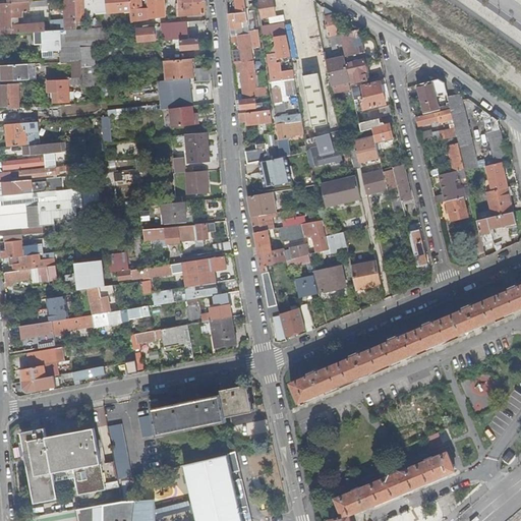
[(52,21),(53,32),(61,31),(77,30),(75,0),(63,0),(65,20),(52,21)]
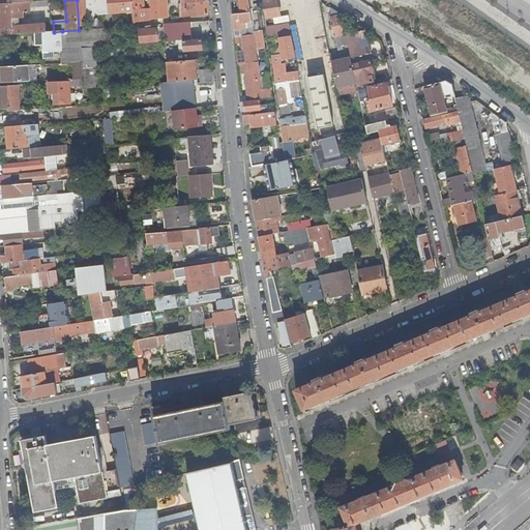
[(99,0),(101,13),(127,11),(127,12),(135,12),(135,15),(136,23),(150,21),(152,19),(169,18),(167,0),(99,0)]
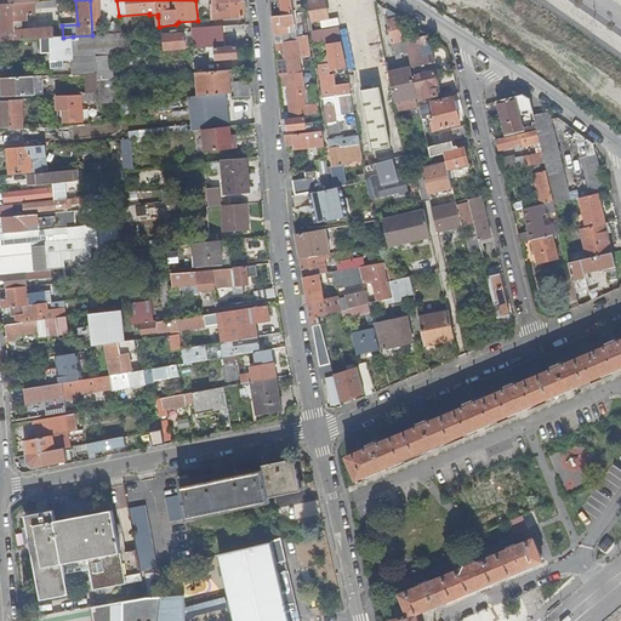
[(201,21),(245,18),(241,0),(218,0),(218,5),(211,5),(211,17),(210,17),(210,13),(206,10),(203,10),(200,13),(201,21)]
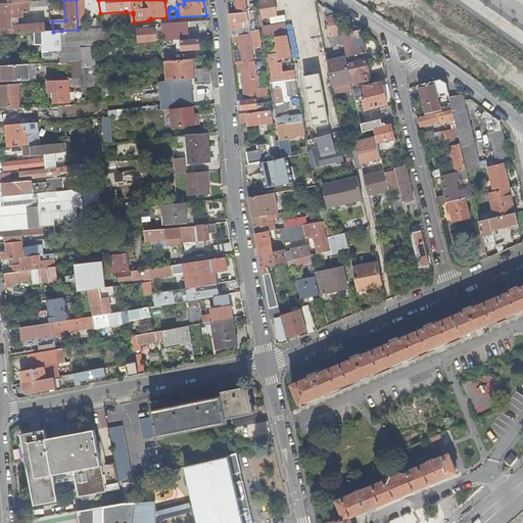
[(236,0),(238,14),(245,12),(247,12),(245,0),(236,0)]
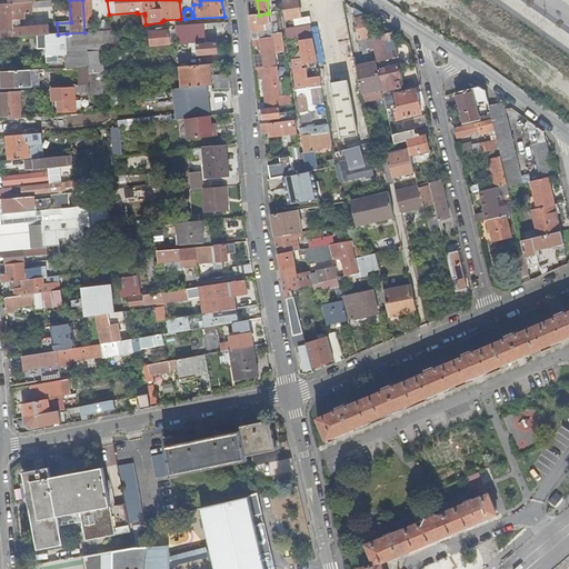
[(293,0),(288,1),(283,1),(286,20),(301,18),(298,0),(293,0)]
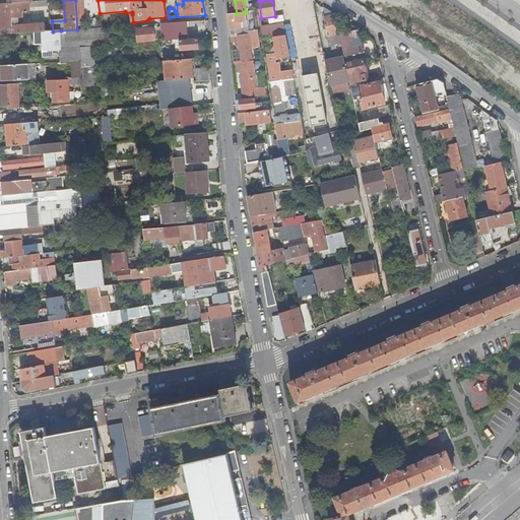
[(13,18),(18,18),(23,17),(23,8),(22,2),(19,2),(9,3),(2,4),(2,26),(2,29),(2,35),(30,33),(45,31),(45,23),(18,25),(13,25),(13,18)]
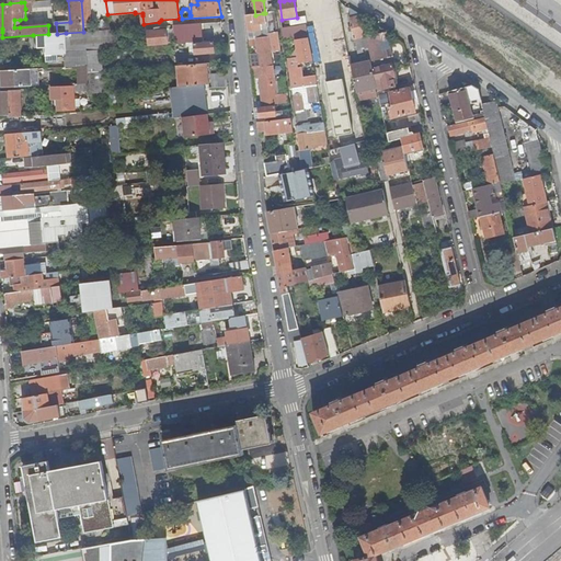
[(254,31),(255,38),(258,38),(268,37),(267,30),(267,23),(265,13),(263,13),(255,15),(250,15),(245,16),(248,32),(254,31)]
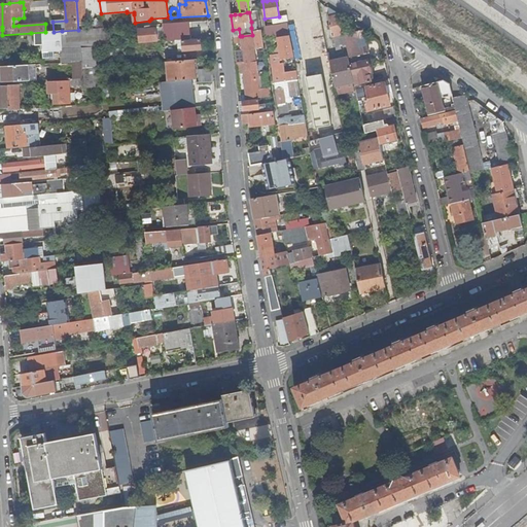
[(256,48),(265,47),(259,14),(253,15),(255,32),(254,32),(256,48)]
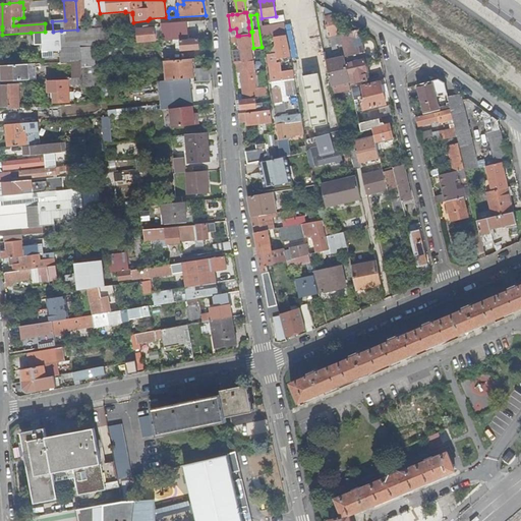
[(331,37),(340,35),(339,34),(336,14),(326,16),(330,37),(331,37)]
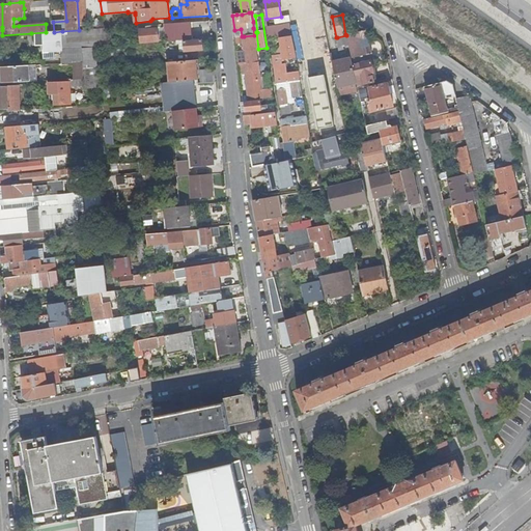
[(207,21),(196,22),(196,32),(207,31),(207,21)]
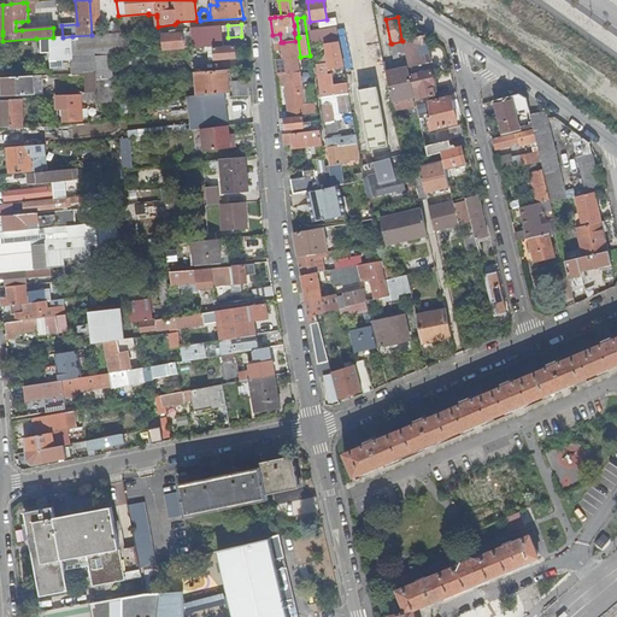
[(193,47),(207,48),(216,47),(215,25),(191,29),(193,47)]
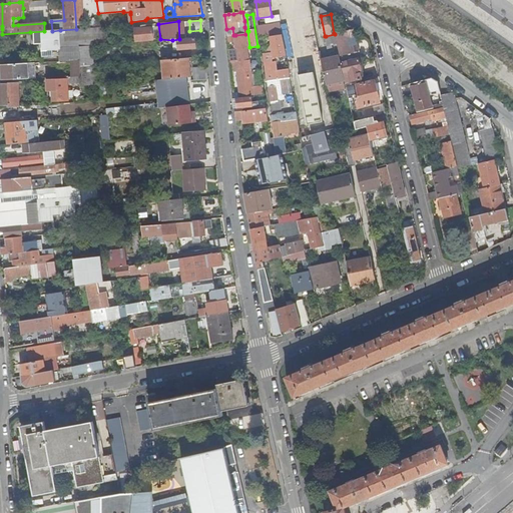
[(142,28),(135,29),(136,41),(154,40),(153,25),(142,26),(142,28)]
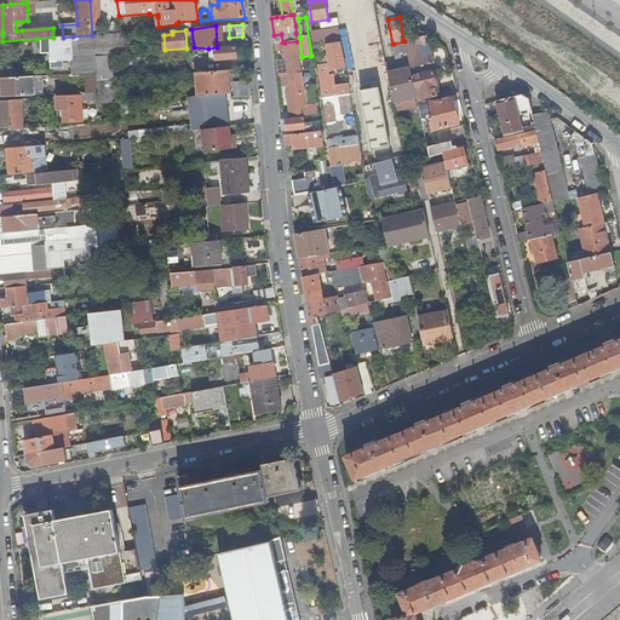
[(127,40),(127,33),(92,35),(73,36),(74,57),(97,57),(112,56),(138,53),(137,40),(127,40)]
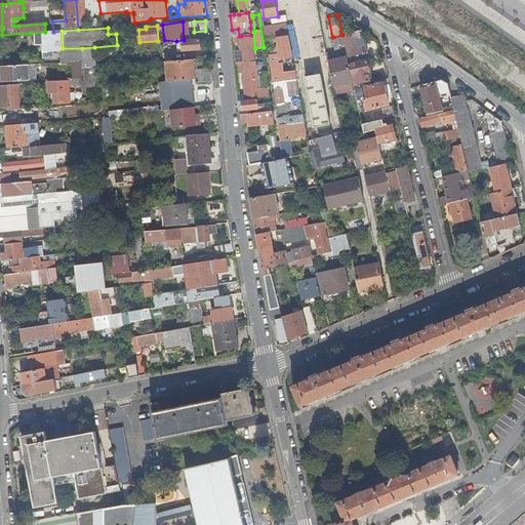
[(353,40),(356,39),(364,37),(362,30),(344,34),(341,34),(342,35),(345,45),(348,58),(357,56),(353,40)]
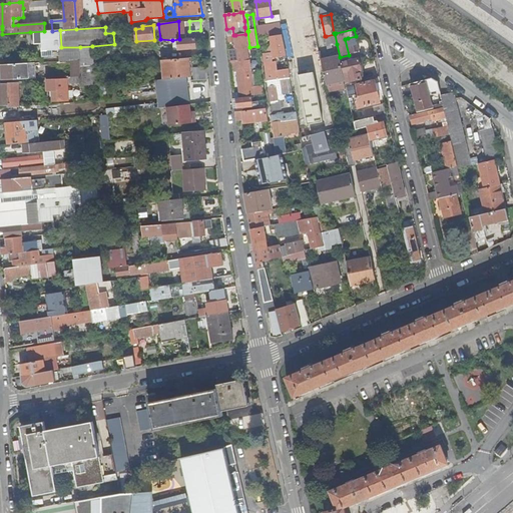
[(60,56),(60,61),(72,60),(80,60),(80,47),(61,47),(60,30),(52,31),(44,31),(30,32),(30,44),(42,44),(42,50),(42,57),(60,56)]
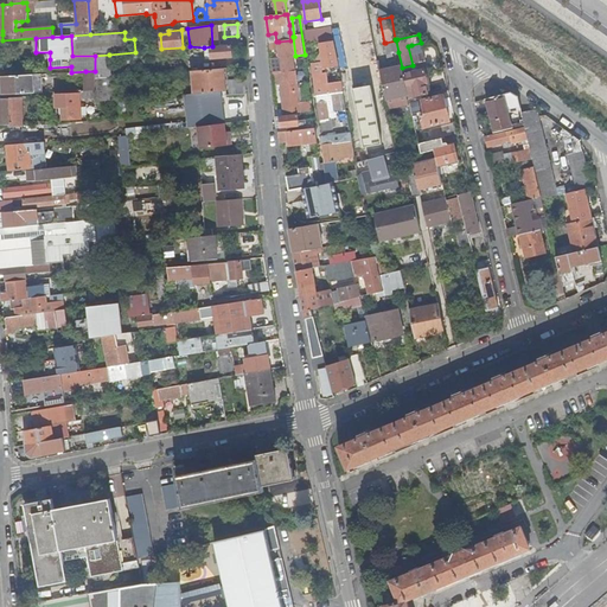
[(396,40),(385,43),(388,55),(398,52),(396,40)]
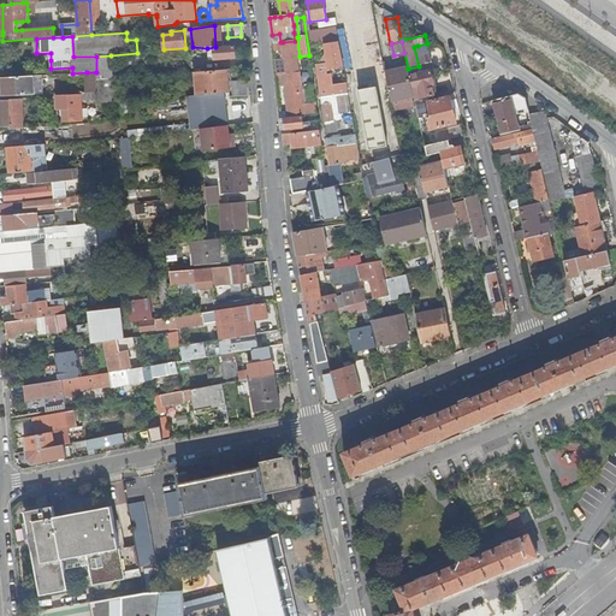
[(289,108),(290,117),(304,114),(300,72),(298,72),(295,42),(283,43),(286,75),(280,76),(280,87),(286,87),(289,108)]
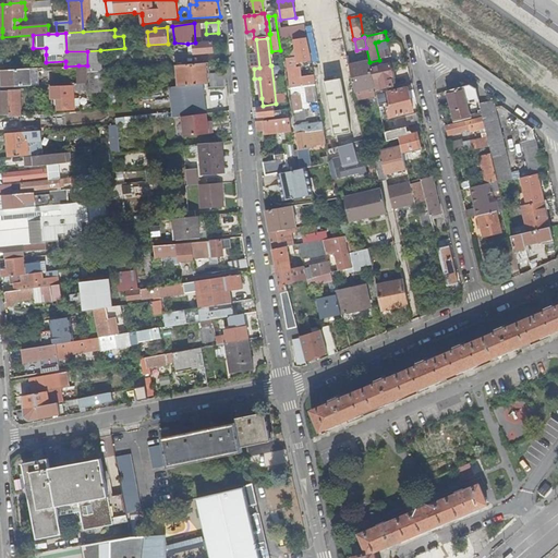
[(312,61),(308,38),(301,39),(304,62),(312,61)]
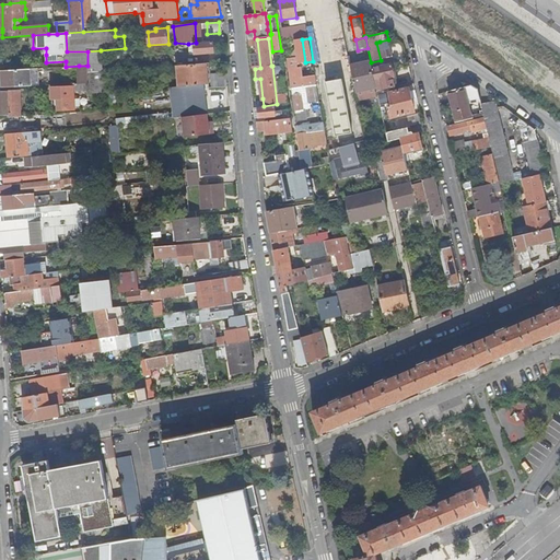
[(305,62),(302,39),(291,42),(293,59),(302,58),(303,62),(305,62)]
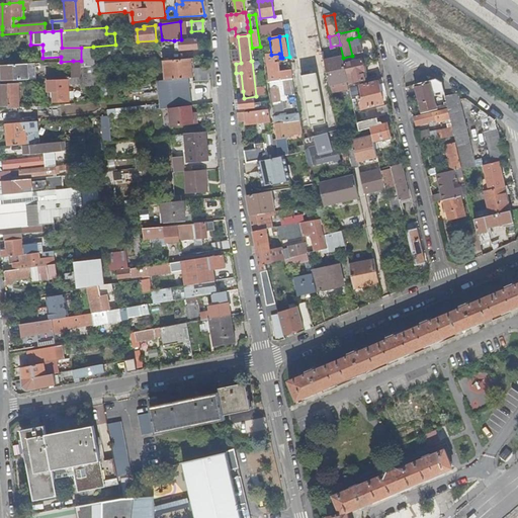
[(177,51),(181,51),(199,50),(198,39),(176,40),(177,51)]
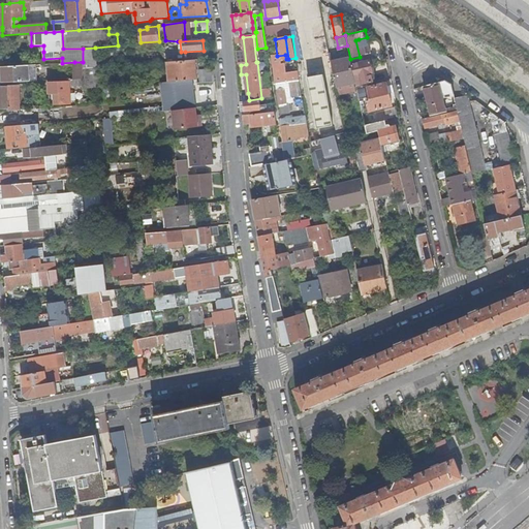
[(83,49),(84,69),(97,68),(95,48),(83,49)]
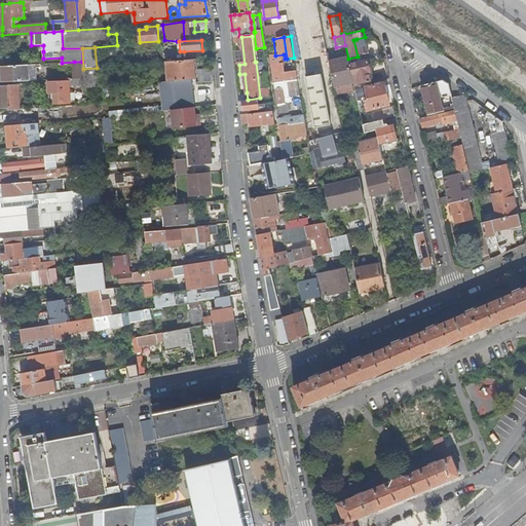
[(285,59),(284,54),(275,55),(269,57),(270,63),(271,63),(274,85),(283,83),(279,66),(286,65),(285,59)]
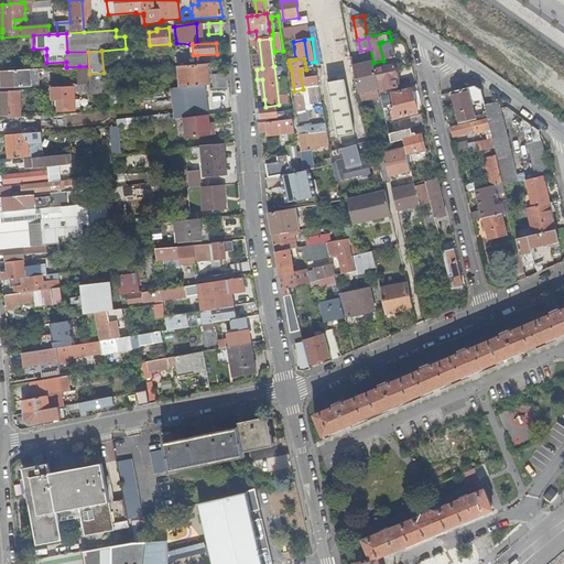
[(359,93),(379,88),(375,69),(373,63),(354,67),(359,93)]
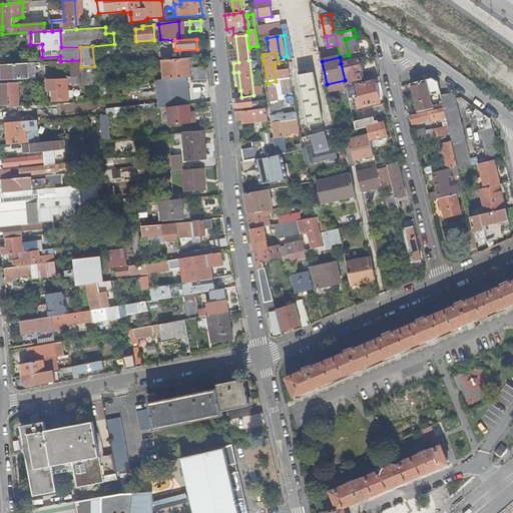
[(353,58),(350,58),(350,61),(341,63),(345,80),(346,84),(362,80),(360,71),(362,70),(359,59),(358,59),(357,57),(353,58)]
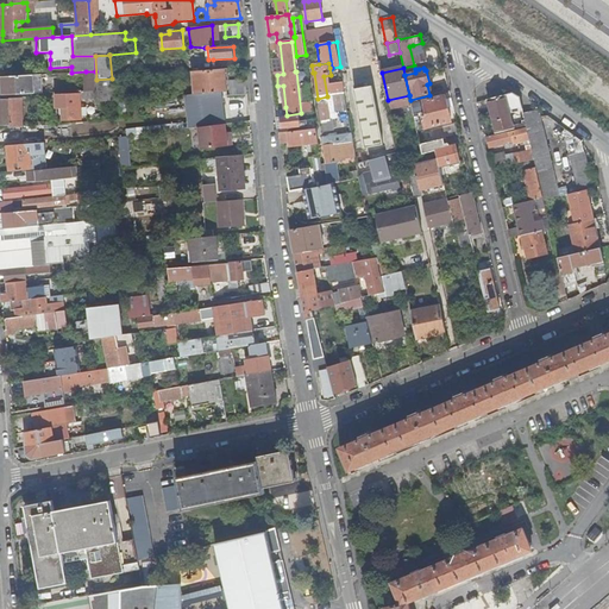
[(228,92),(226,69),(194,71),(195,95),(218,93),(228,92)]
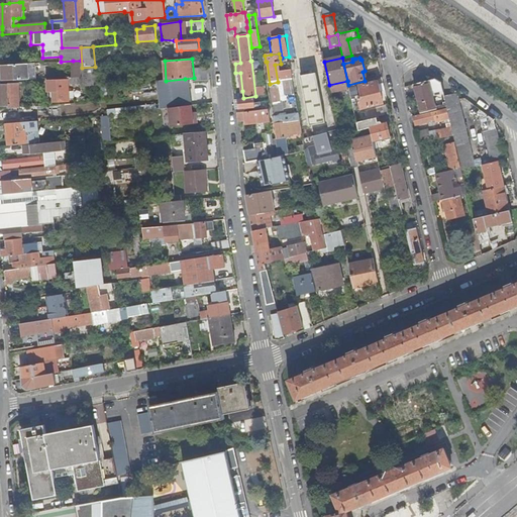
[(73,61),(74,78),(82,78),(82,68),(81,61),(73,61)]
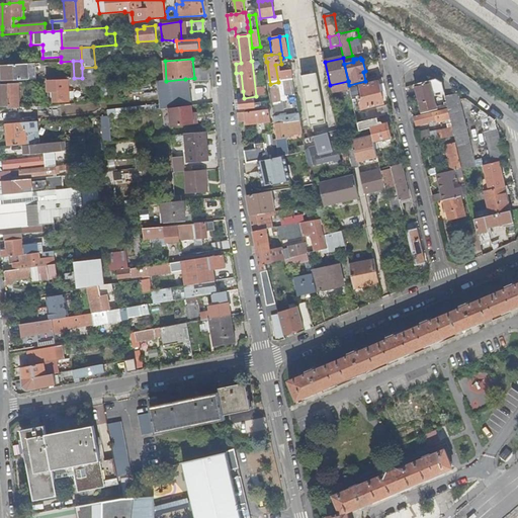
[(28,64),(4,66),(4,76),(2,76),(3,81),(29,80),(28,64)]
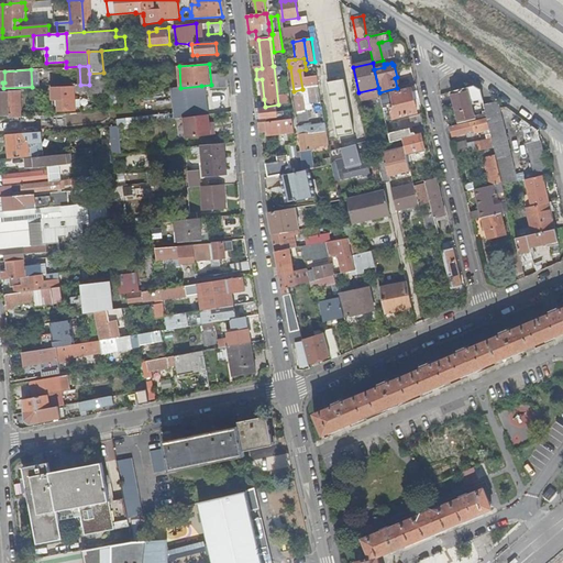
[(40,87),(39,69),(31,69),(32,87),(40,87)]
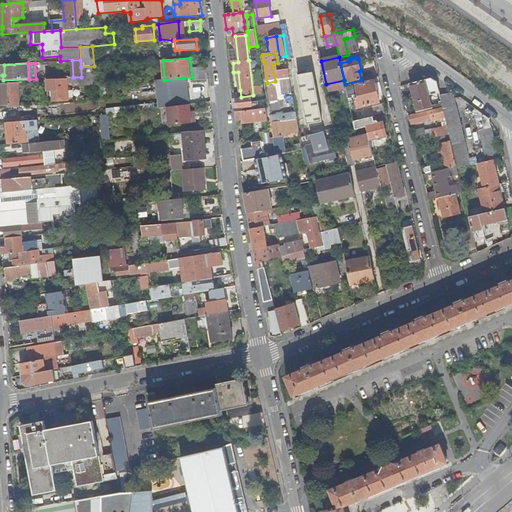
[(98,85),(96,66),(94,66),(81,67),(81,77),(82,83),(82,86),(98,85)]
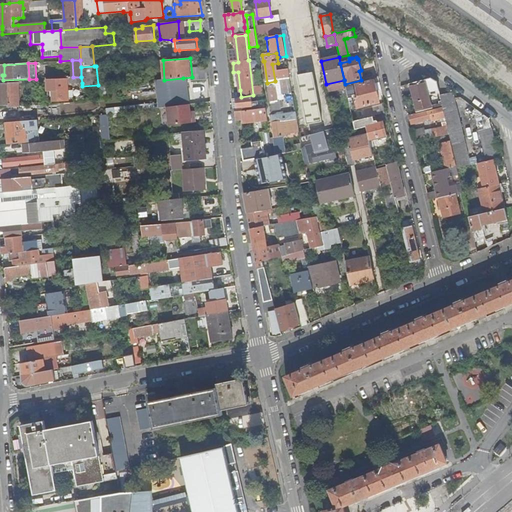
[(195,69),(196,80),(206,79),(209,79),(208,68),(195,69)]
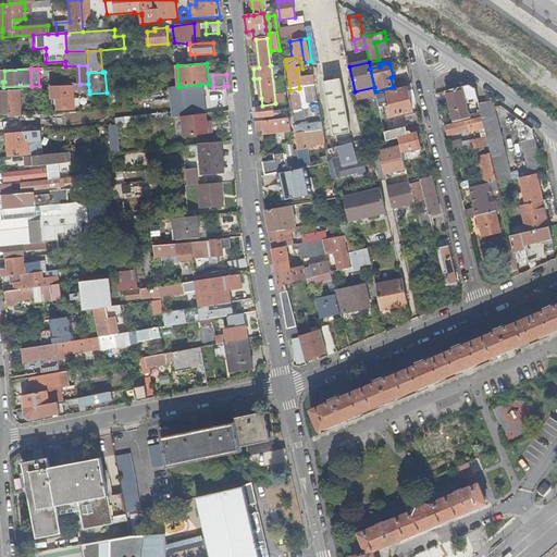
[(327,98),(344,95),(341,79),(324,83),(327,98)]
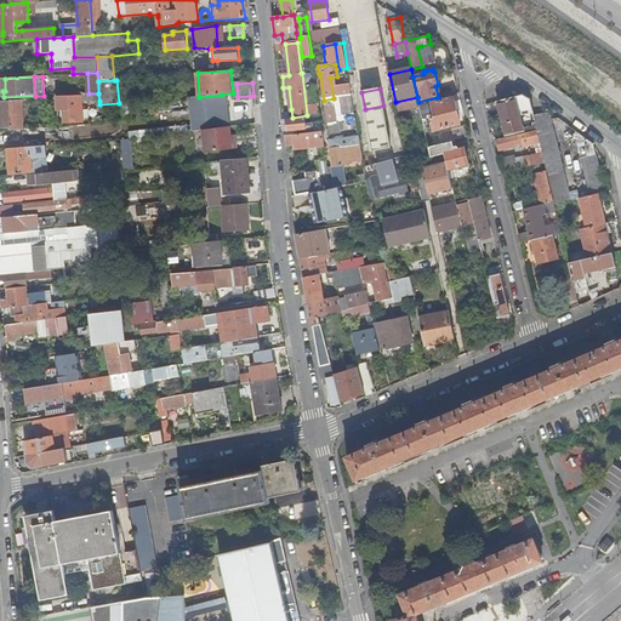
[(84,102),(100,101),(98,93),(89,93),(56,95),(57,110),(64,110),(66,121),(84,120),(84,102)]
